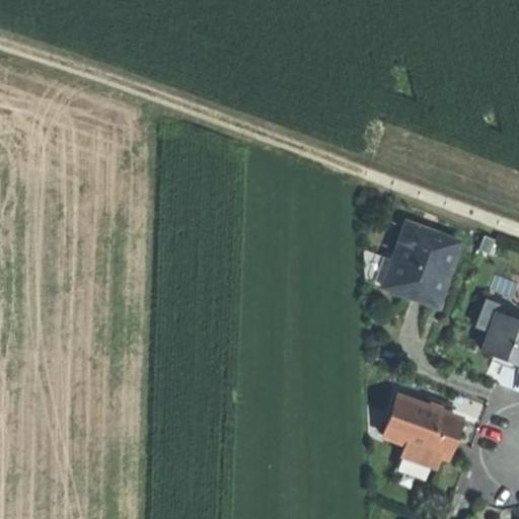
[(412,296),(438,306),(461,242),(406,222),(382,285),(412,296)]
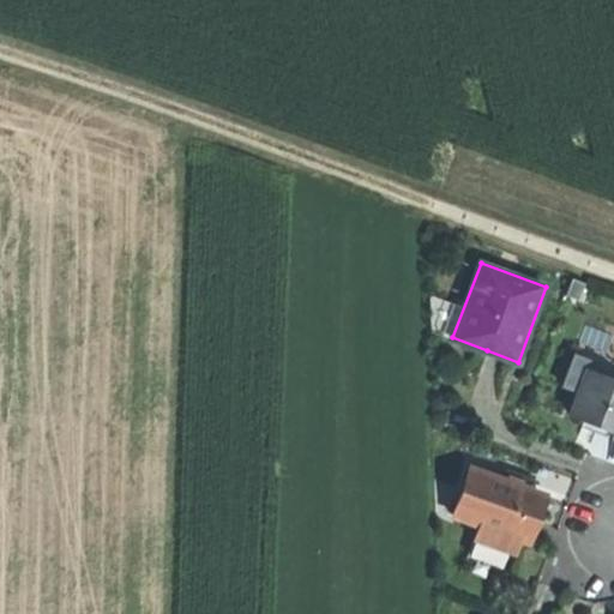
[(578,300),(584,283),(572,278),(566,295),(578,300)]
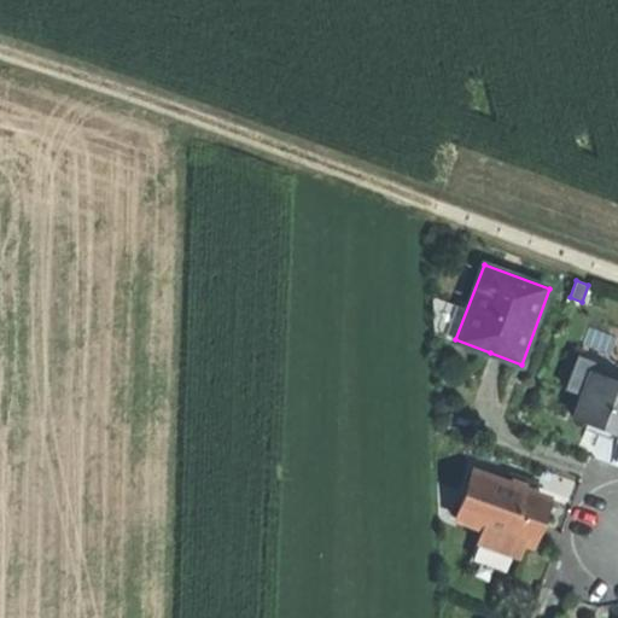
[(590,424),(617,435),(617,382),(594,372),(575,418),(590,424)]
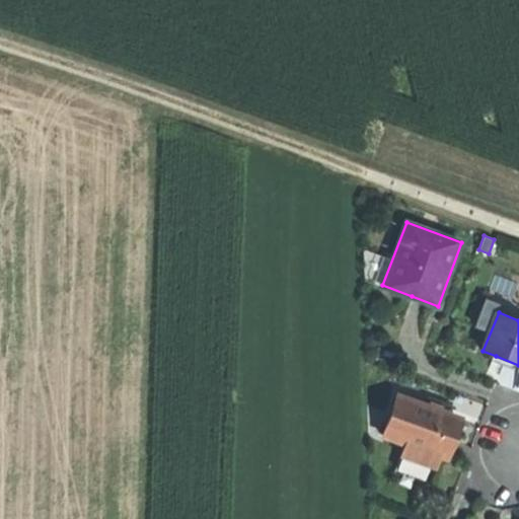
[(383,438),(405,446),(440,458),(442,459),(449,441),(457,419),(398,396),(383,438)]
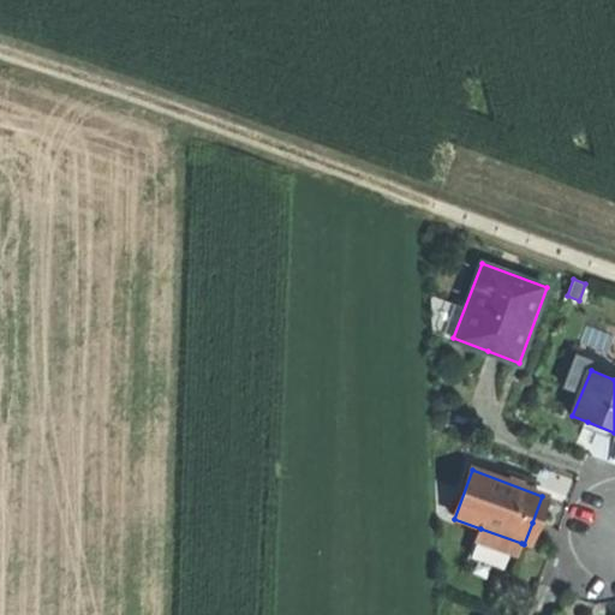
[(521,543),(481,529),(475,544),(515,559),(521,543)]
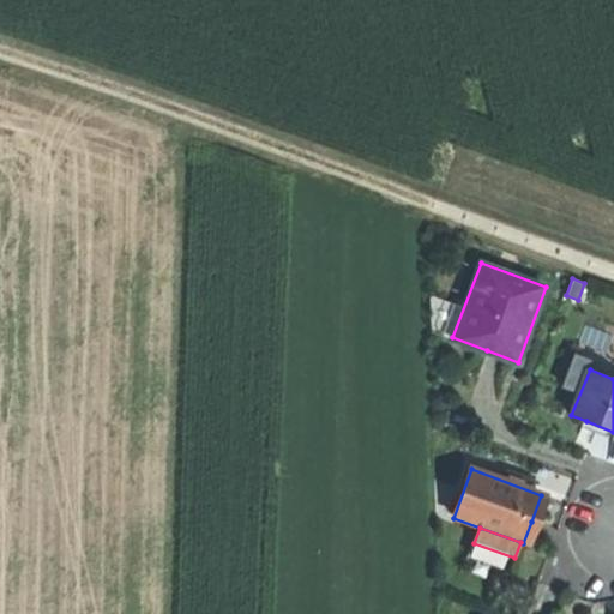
All buildings are outlined.
